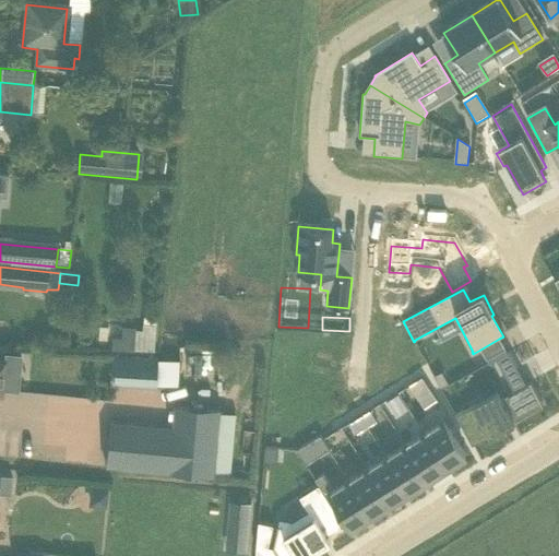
[(126,352),(156,353),(158,320),(145,319),(145,332),(127,331),(126,352)]
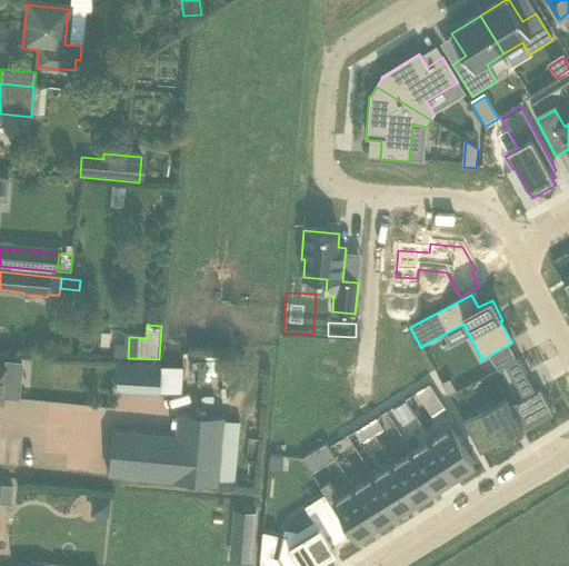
[(323,338),(286,335),(283,361),(295,363),(290,408),(315,411),(313,418),(338,420),(342,367),(321,365),(323,338)]
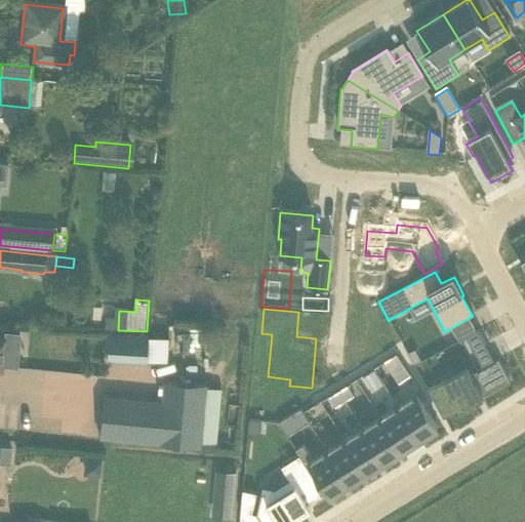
[(478,332),(466,338),(474,353),(486,347),(478,332)]
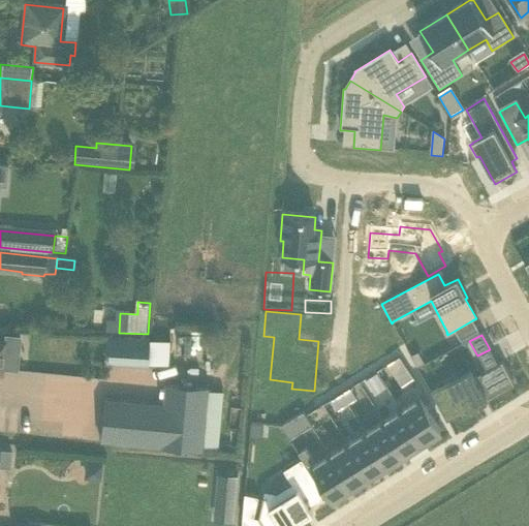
[(170,342),(109,338),(106,366),(149,369),(149,366),(168,368),(170,342)]
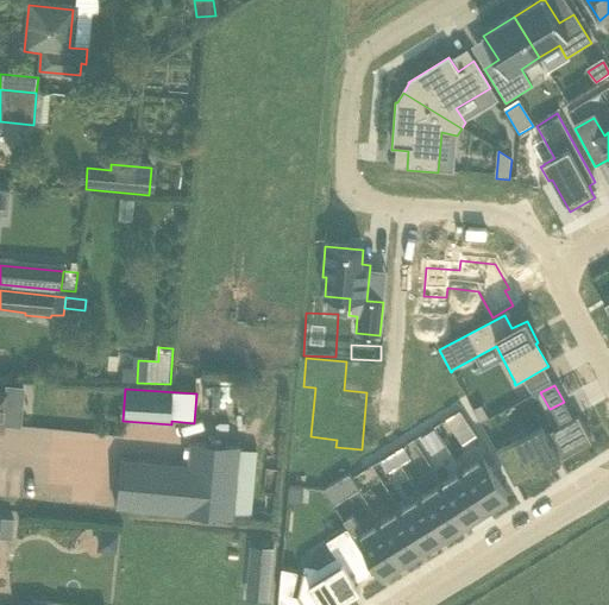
[(460,414),(447,422),(464,449),(476,440),(460,414)]
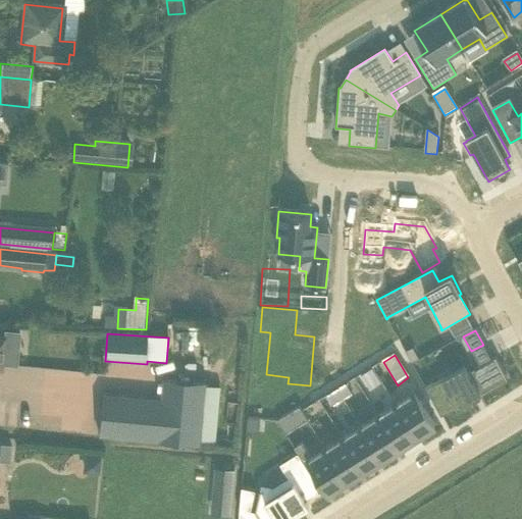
[(444,378),(424,388),(440,418),(457,410),(459,413),(475,404),(473,401),(508,382),(496,359),(491,361),(479,367),(468,373),(465,367),(444,378)]
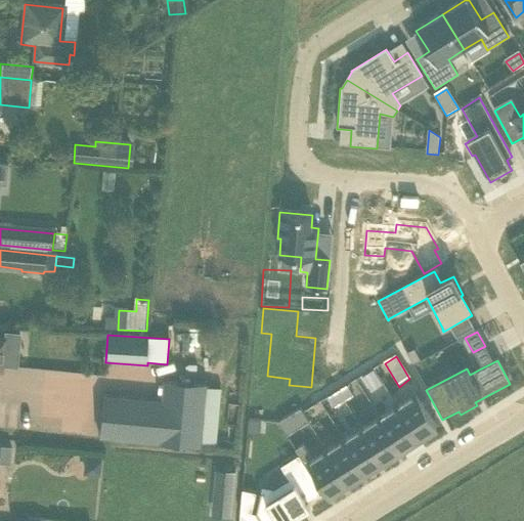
[(374,372),(362,378),(372,392),(382,386),(374,372)]
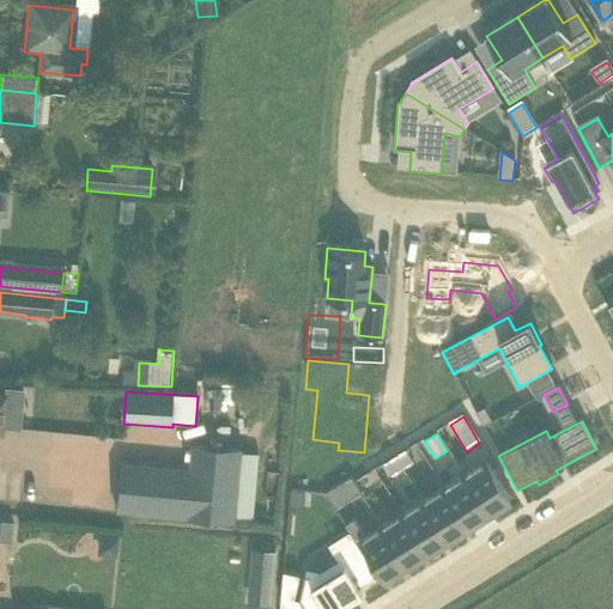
[(121,466),(117,512),(237,523),(242,451),(194,448),(193,472),(121,466)]
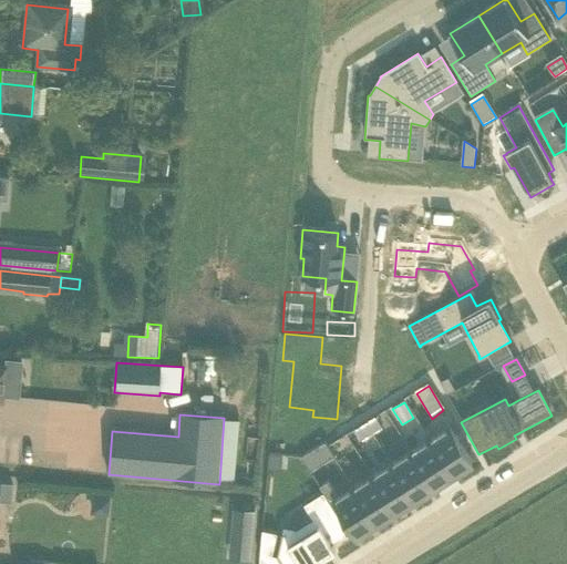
[(368,423),(367,424),(372,434),(382,429),(375,419),(368,423)]
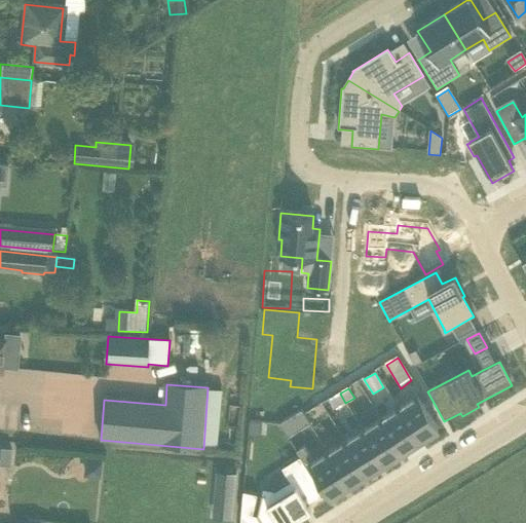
[(257,394),(254,419),(279,421),(282,396),(257,394)]
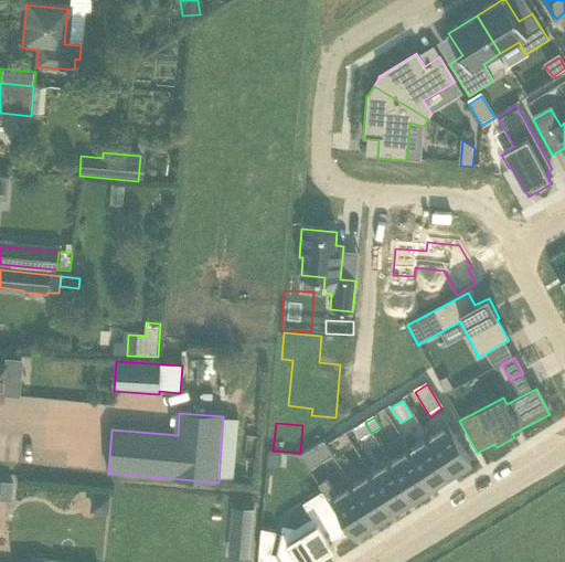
[(365,423),(355,430),(361,438),(371,433),(365,423)]
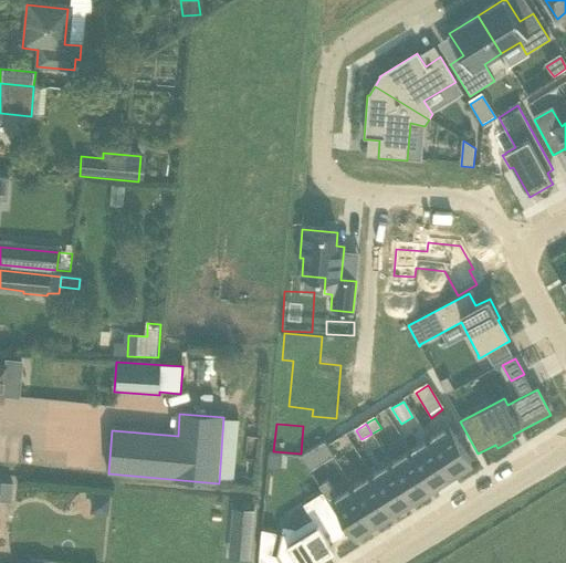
[(449,428),(429,441),(452,477),(472,465),(449,428)]
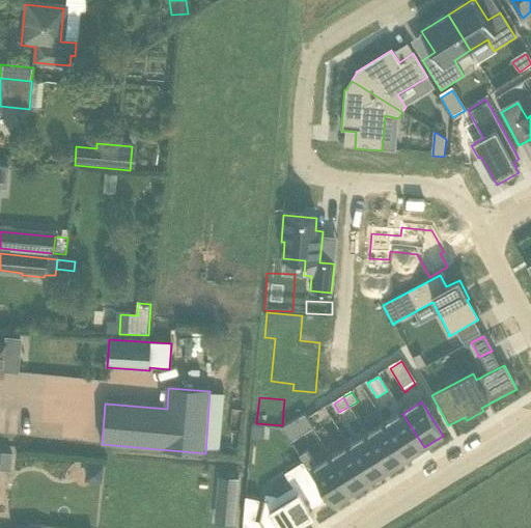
[(402,414),(385,424),(406,459),(424,447),(402,414)]
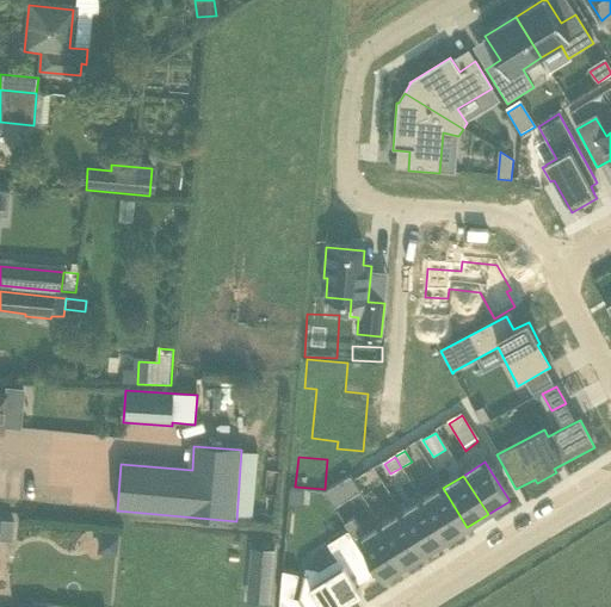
[(350,478),(326,495),(334,509),(359,493),(353,483),(350,478)]
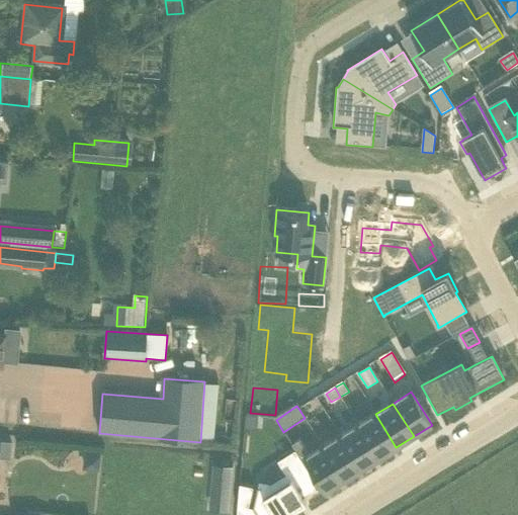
[(375,414),(358,425),(378,458),(396,447),(375,414)]
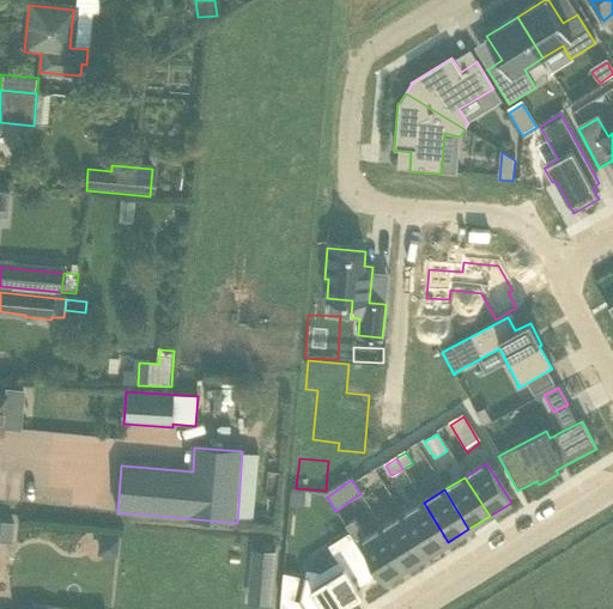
[(424,503),(402,516),(428,555),(448,542),(424,503)]
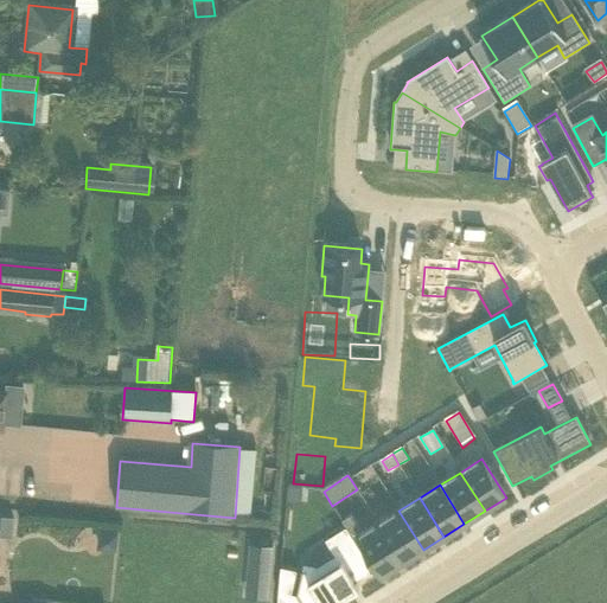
[(398,511),(378,524),(402,563),(423,550),(398,511)]
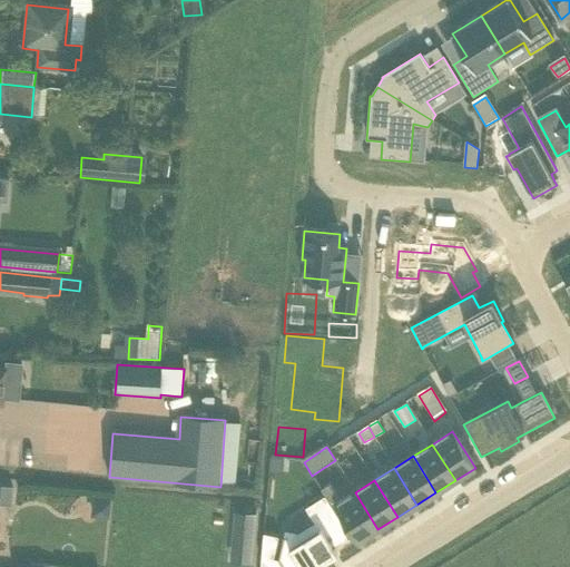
[(330,486),(322,491),(325,497),(327,500),(335,495),(330,486)]
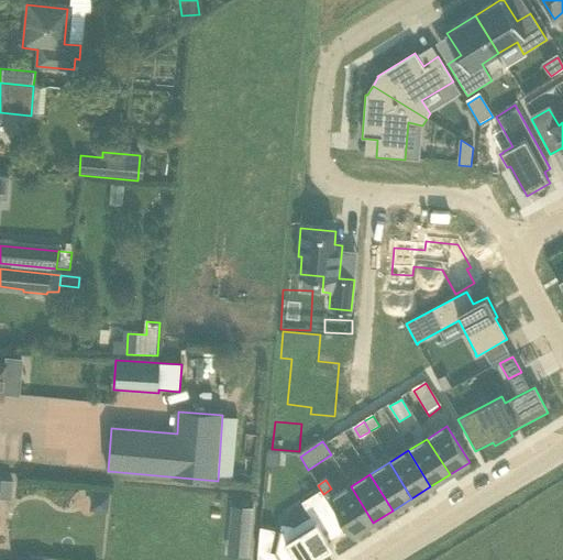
[(0,501),(11,502),(13,483),(0,481),(0,501)]
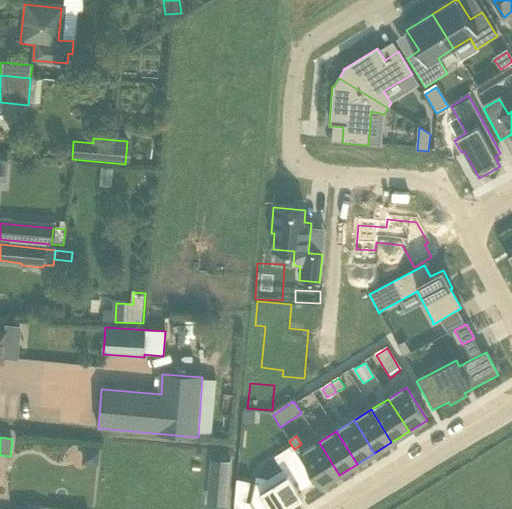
[(319,442),(301,453),(321,486),(339,475),(319,442)]
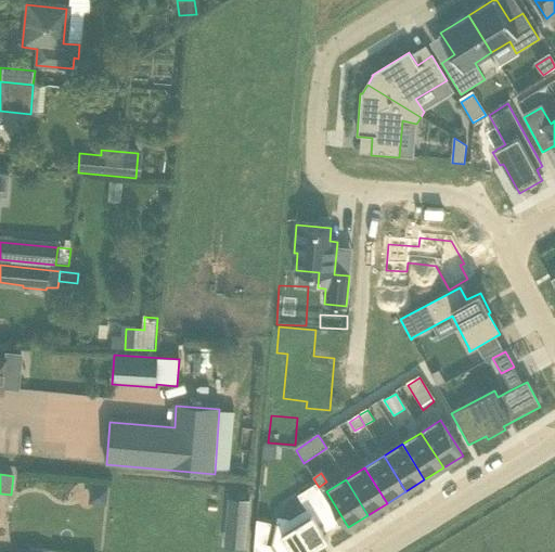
[(271,546),(271,547),(273,551),(308,551),(320,544),(325,540),(326,541),(328,540),(325,536),(343,525),(319,487),(317,484),(297,496),(307,510),(291,521),(278,517),(271,546)]
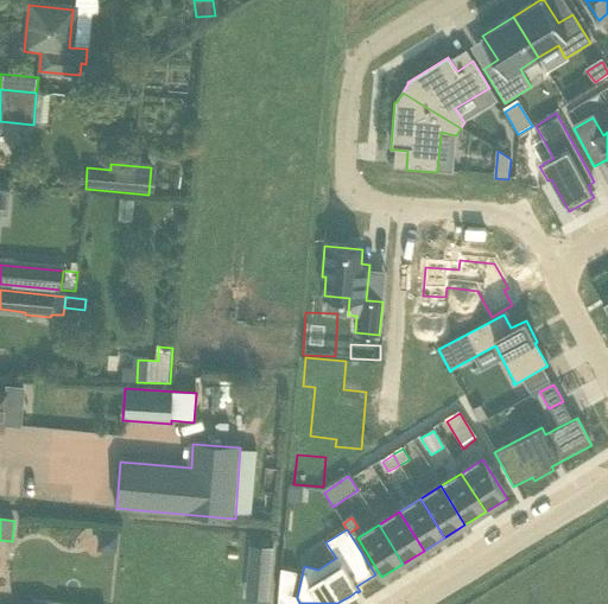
[(97,533),(96,545),(105,553),(114,554),(116,534),(97,533)]
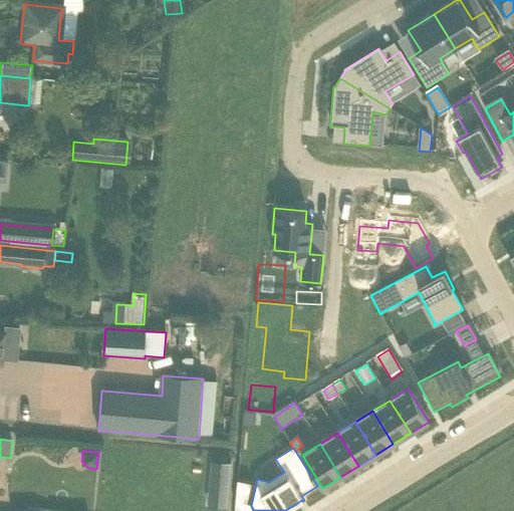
[(212,465),(210,490),(229,492),(231,466),(212,465)]
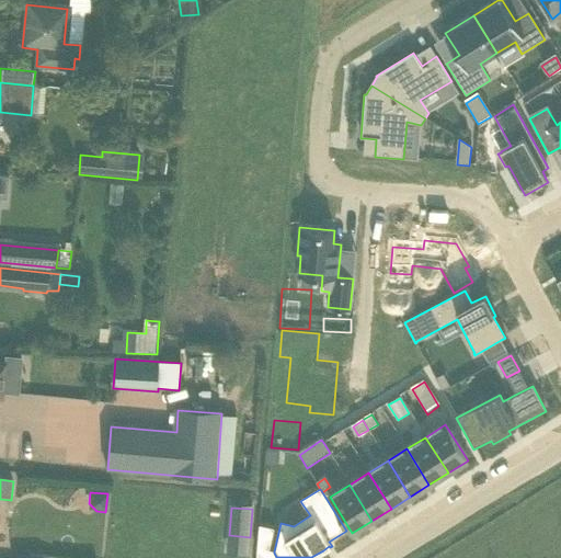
[(260,526),(256,557),(259,557),(259,551),(267,553),(268,554),(270,551),(274,530),(260,526)]
